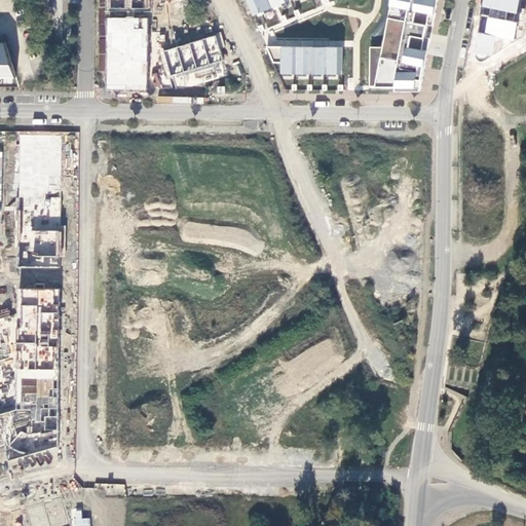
[(247,0),(254,17),(294,0),(247,0)]
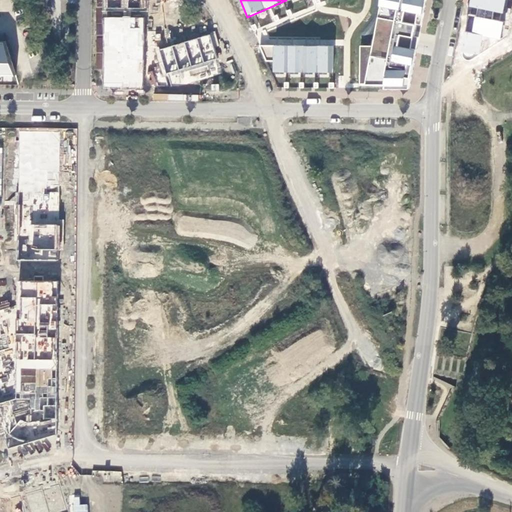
[(426,0),(382,0),(375,45),(361,45),(361,83),(386,84),(386,87),(410,88),(412,76),(421,37),(415,36),(417,23),(422,24),(423,18),(426,0)]
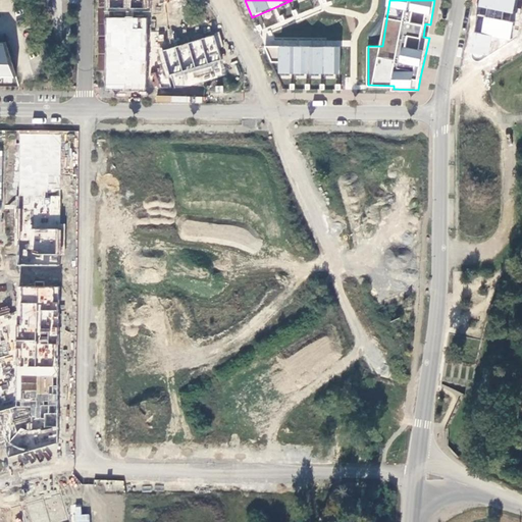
[(482,0),(476,39),(474,50),(473,55),(473,58),(474,60),(477,61),(479,61),(491,53),(508,43),(515,38),(517,19),(521,20),(521,12),(517,12),(519,0),(482,0)]
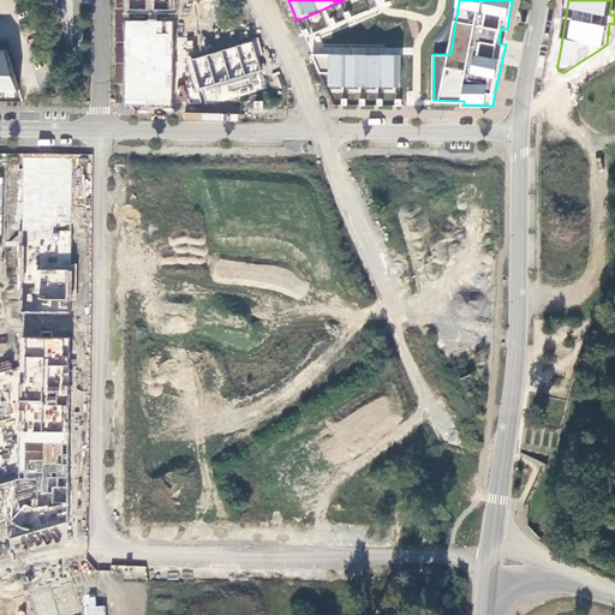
[(127,19),(127,103),(174,105),(174,19),(127,19)]
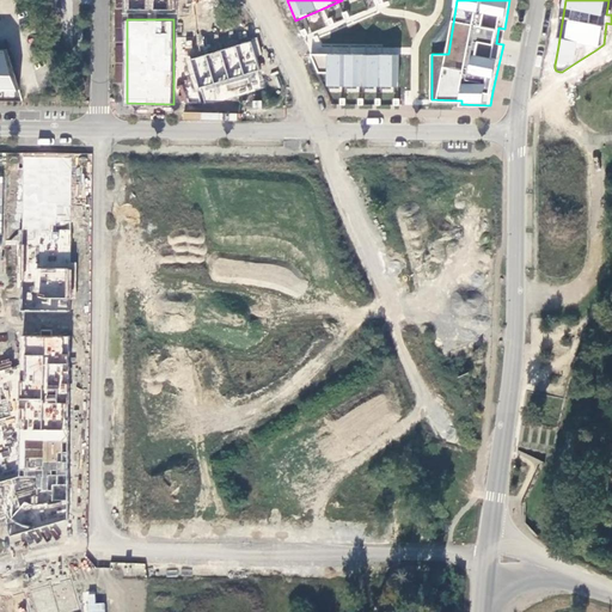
[(193,57),(201,87),(261,69),(254,41),(193,57)]
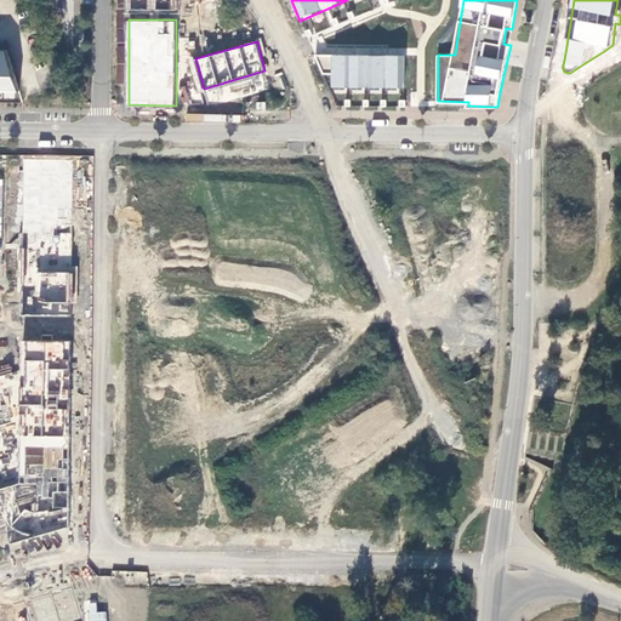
[(0,90),(21,91),(7,50),(0,50),(0,90)]
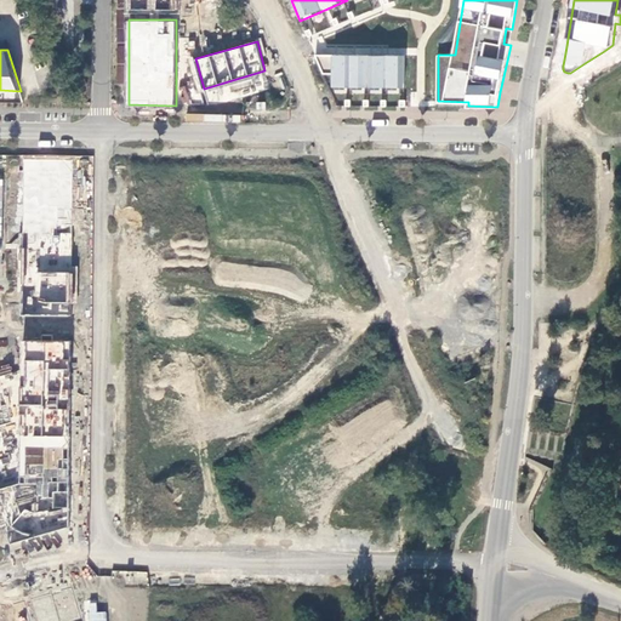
[(330,89),(404,90),(405,57),(314,55),(322,75),(330,75),(330,89)]
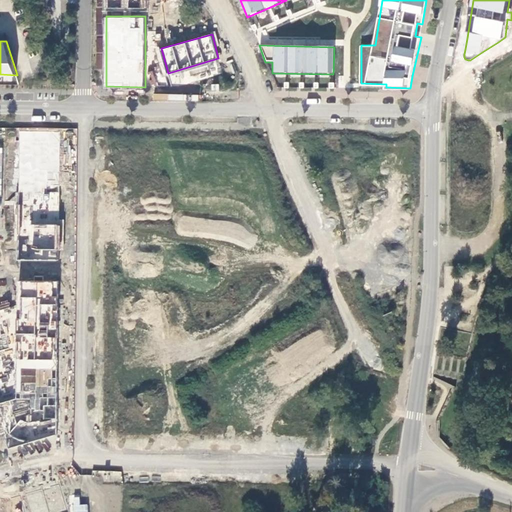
[(19,131),(17,261),(60,263),(60,132),(19,131)]
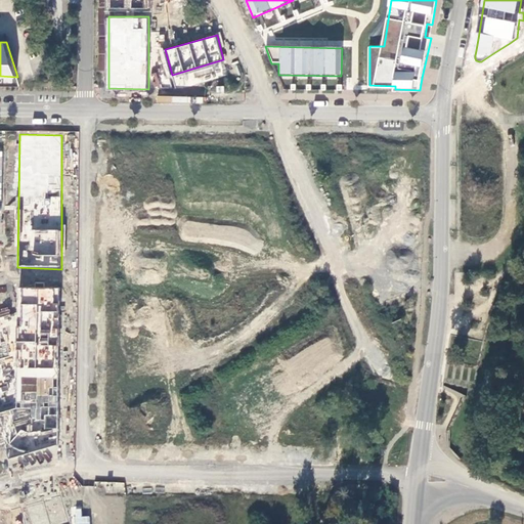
[(60,288),(17,289),(16,408),(0,412),(0,427),(9,460),(57,446),(57,427),(60,288)]
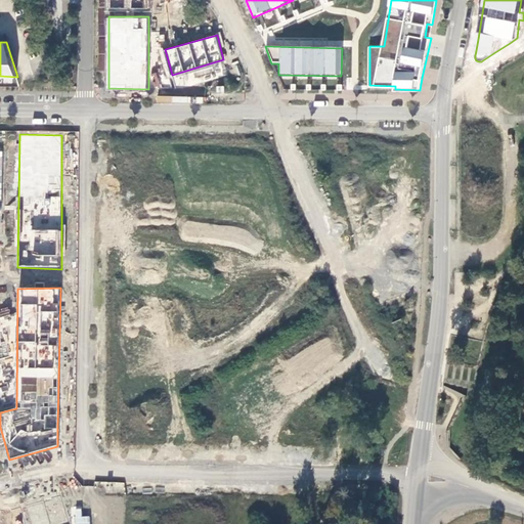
[(98,374),(105,386),(118,379),(111,366),(98,374)]
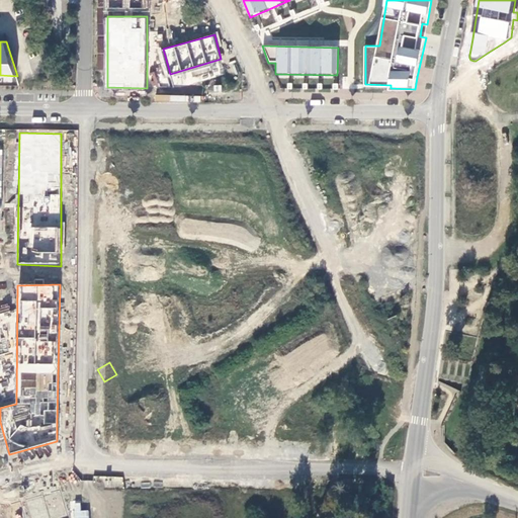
[(60,492),(44,497),(49,517),(67,517),(68,517),(60,492)]
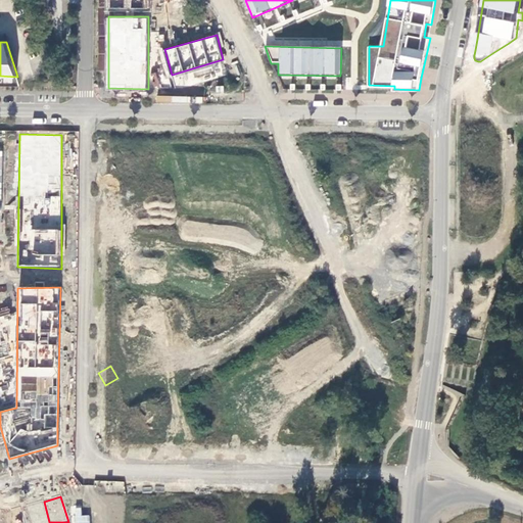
[(31,522),(49,522),(44,502),(27,507),(31,522)]
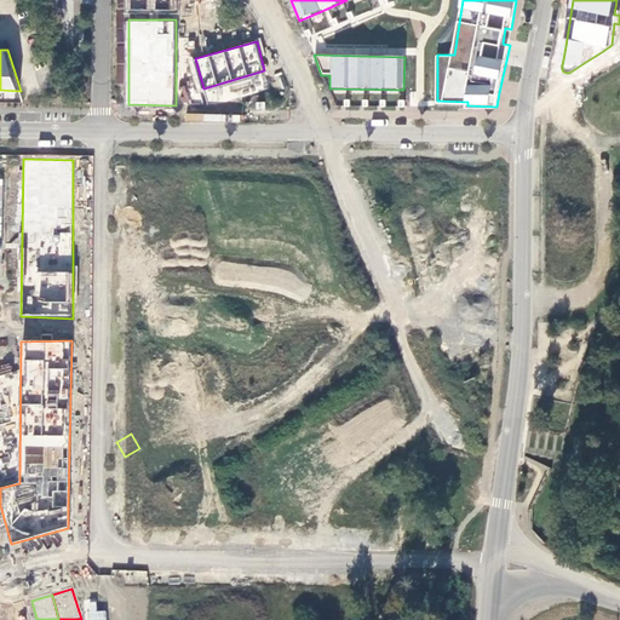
[(86,601),(86,619),(107,619),(107,610),(97,610),(96,601),(86,601)]
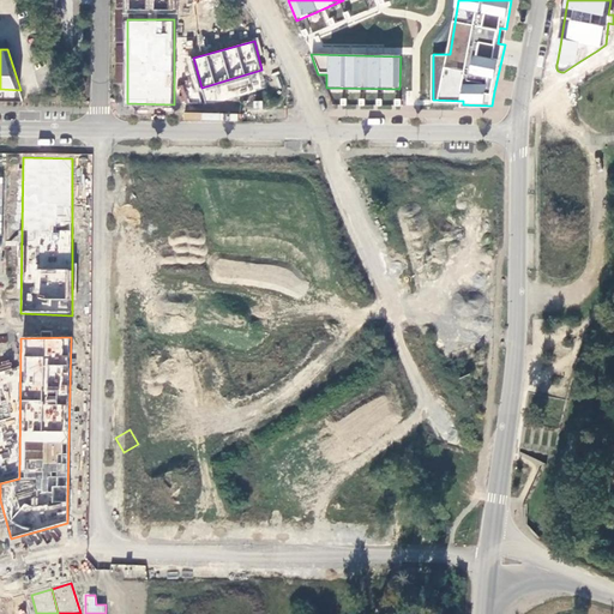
[(29,613),(24,596),(4,602),(7,613),(29,613)]
